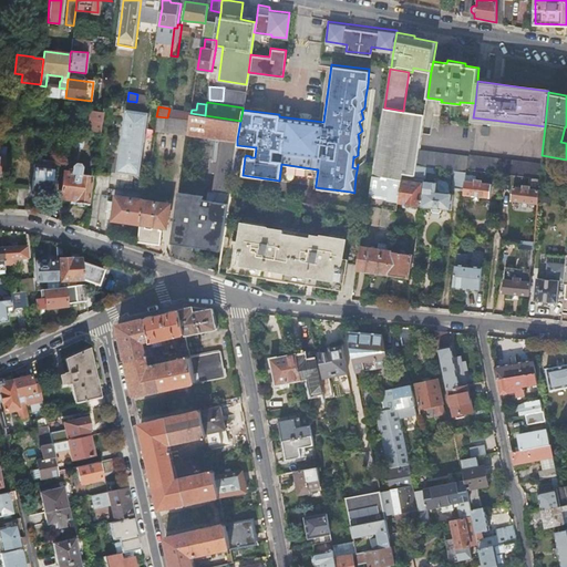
[(403,174),(415,176),(418,165),(420,151),(425,114),(403,111),(384,107),(372,175),(402,179),(403,174)]
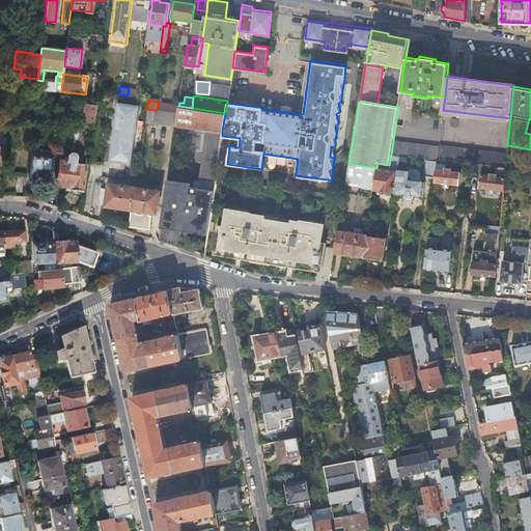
[(95,106),(95,105),(84,104),(81,122),(93,123),(95,106)]
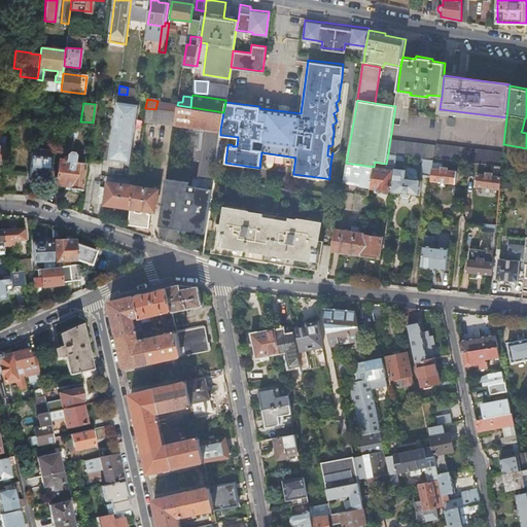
[(190,107),(177,105),(176,111),(177,111),(176,124),(202,128),(206,128),(207,128),(220,130),(223,112),(190,107)]
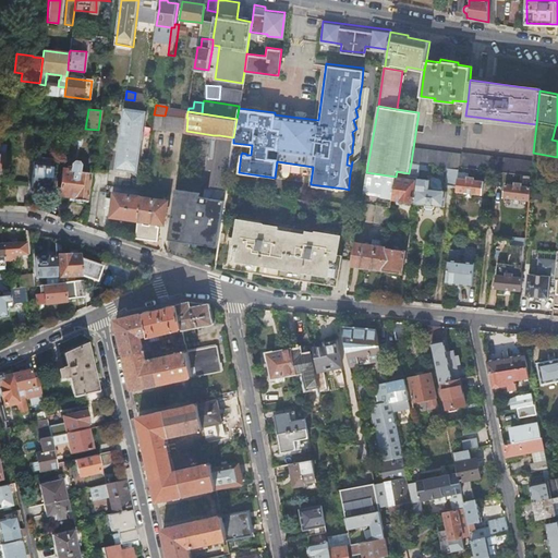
[(153,130),(185,134),(186,131),(187,118),(186,118),(165,116),(154,114),(153,130)]
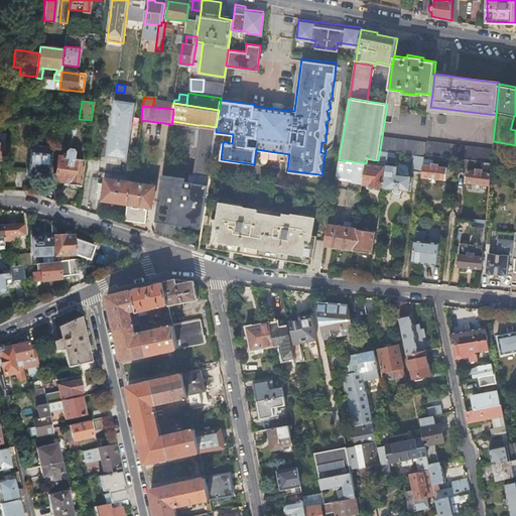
[(190,223),(202,225),(211,162),(216,132),(216,127),(203,125),(195,175),(189,174),(187,182),(173,179),(173,174),(164,173),(157,216),(176,219),(182,213),(190,223)]
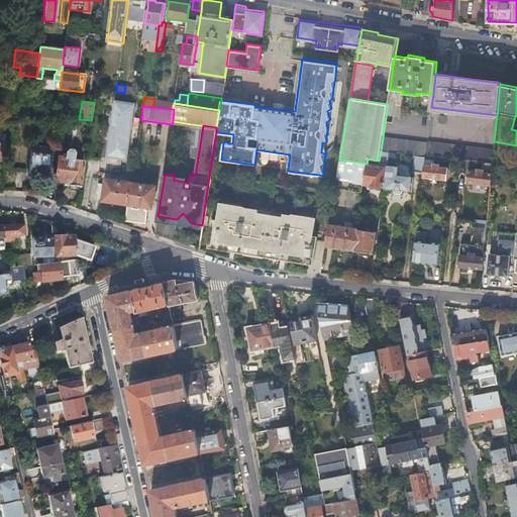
[(383,137),(381,150),(415,153),(425,154),(426,156),(426,153),(427,142),(383,137)]
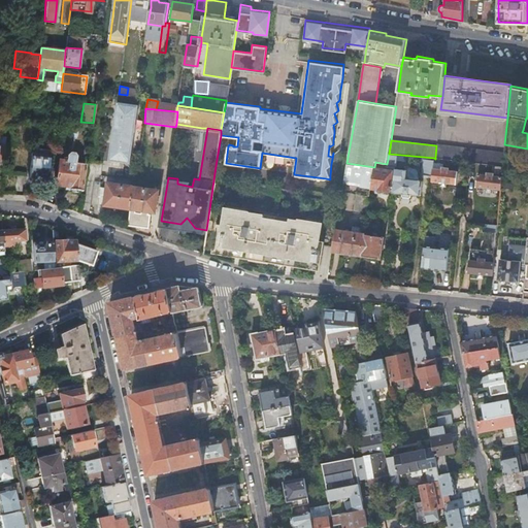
[(493,163),(503,164),(504,151),(436,143),(436,145),(435,157),(469,161),(493,163)]
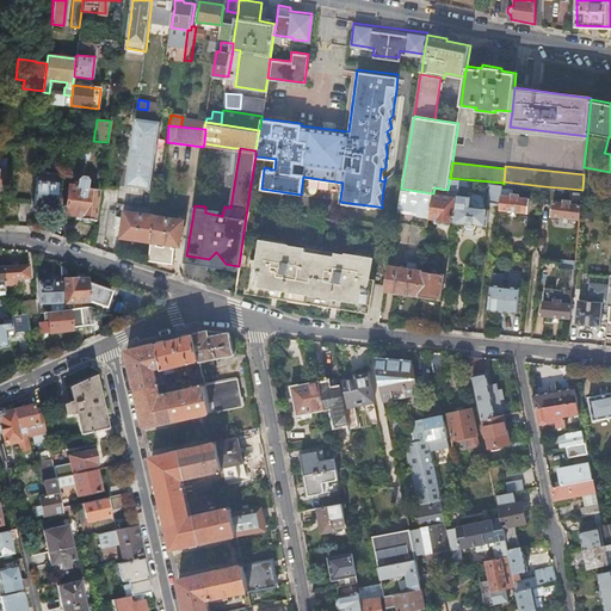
[(73,168),(71,168),(63,213),(81,215),(81,217),(94,220),(98,189),(86,186),(87,179),(85,177),(81,177),(79,173),(73,172),(73,168)]
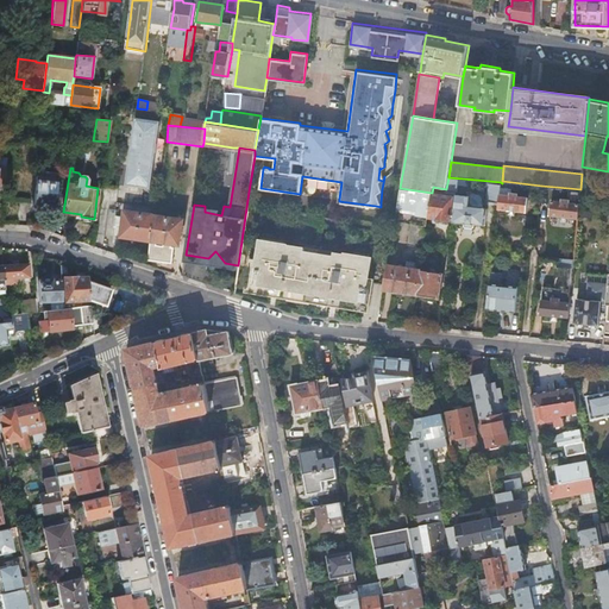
[(37,180),(33,203),(42,205),(42,206),(54,207),(57,182),(37,180)]
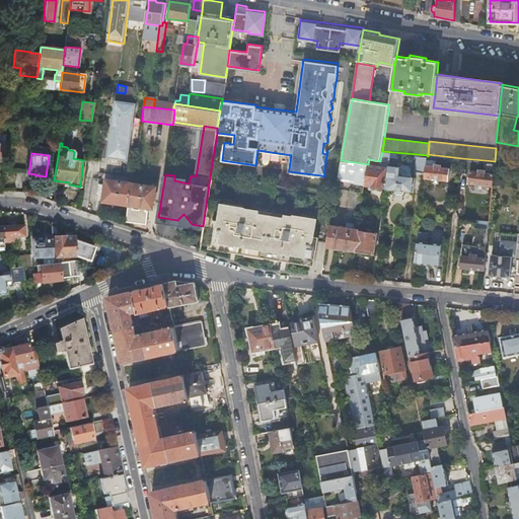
[(415,172),(425,173),(426,161),(427,159),(427,155),(417,154),(415,172)]
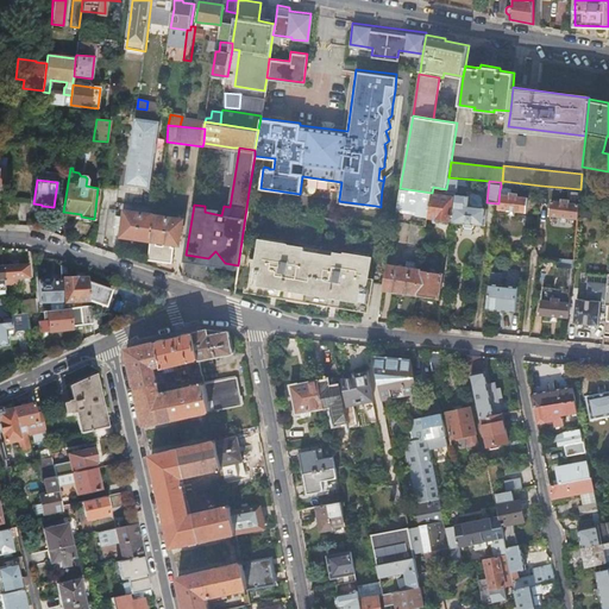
[(501,187),(500,189),(498,203),(498,207),(526,211),(528,196),(518,195),(518,192),(512,190),(512,188),(501,187)]
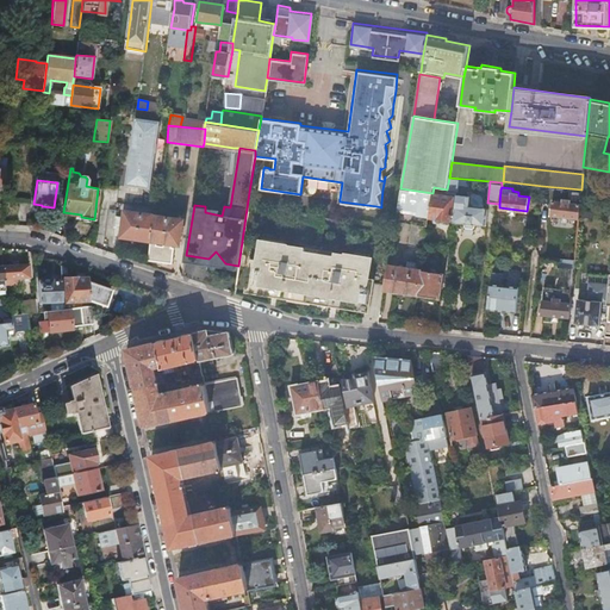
[(429,216),(433,193),(400,188),(400,192),(397,210),(414,212),(409,244),(424,247),(425,243),(429,216)]
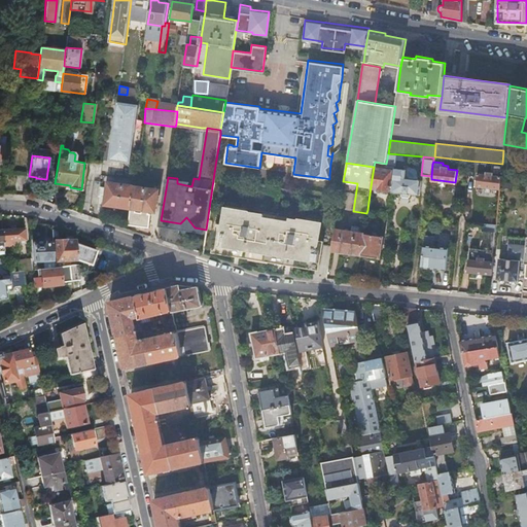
[(499,188),(501,171),(502,164),(492,163),(492,172),(487,172),(486,174),(477,173),(476,185),(499,188)]
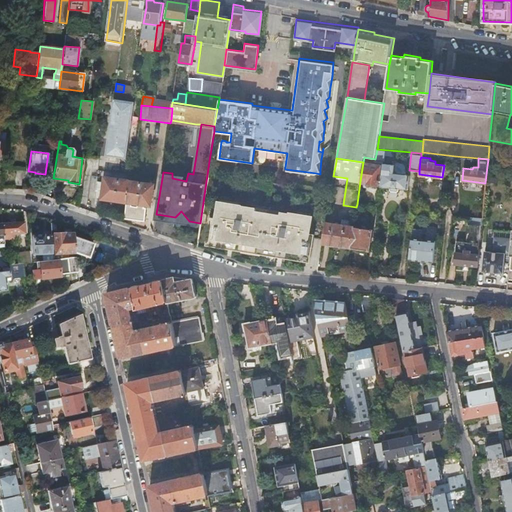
[(383,163),(381,185),(391,186),(390,189),(391,190),(398,191),(399,190),(399,187),(408,188),(409,174),(408,174),(408,173),(406,173),(405,169),(406,168),(406,167),(406,165),(406,164),(405,162),(403,161),(401,161),(399,161),(396,160),(396,159),(394,159),(394,164),(383,163)]
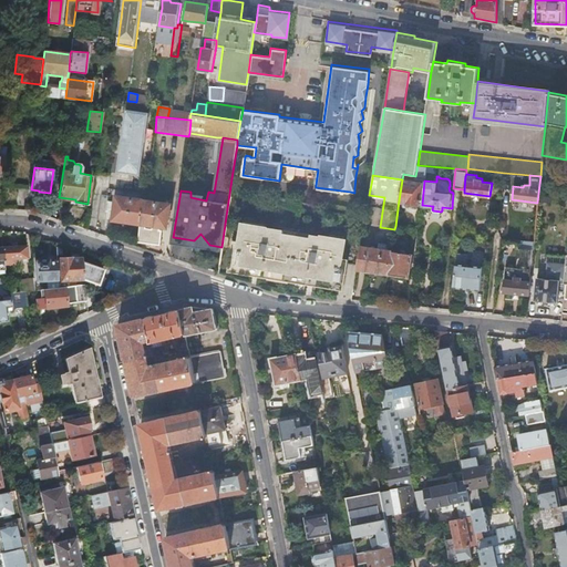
[(422,183),(402,179),(399,200),(406,202),(406,203),(419,204),(422,183)]
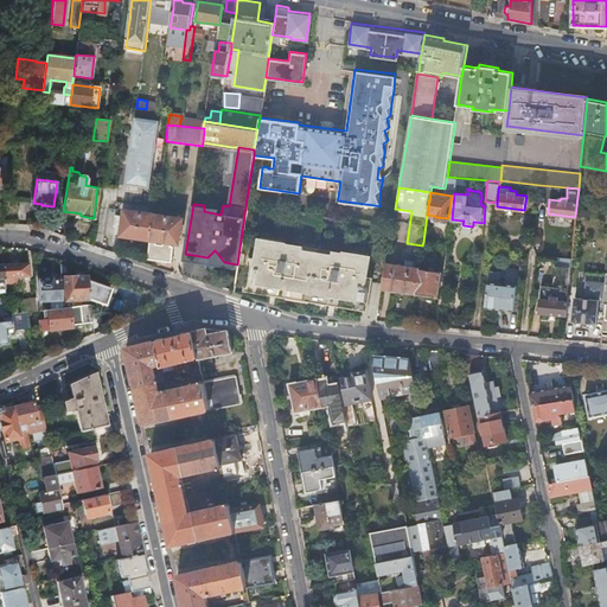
[(121,236),(152,241),(155,216),(125,211),(123,217),(116,216),(115,225),(122,227),(121,236)]
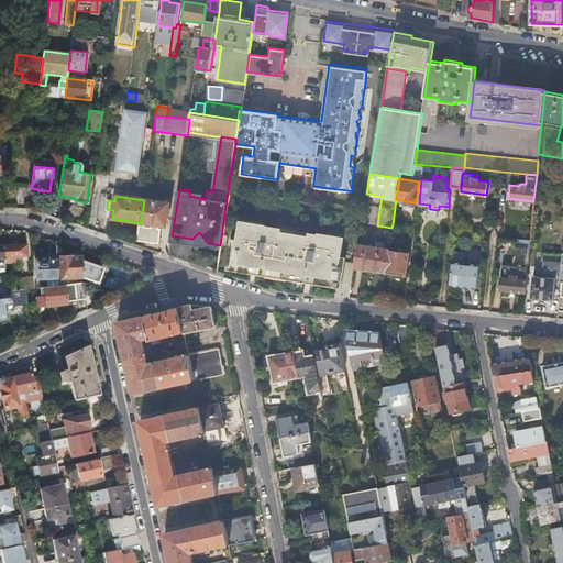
[(144,200),(141,223),(166,227),(169,203),(144,200)]
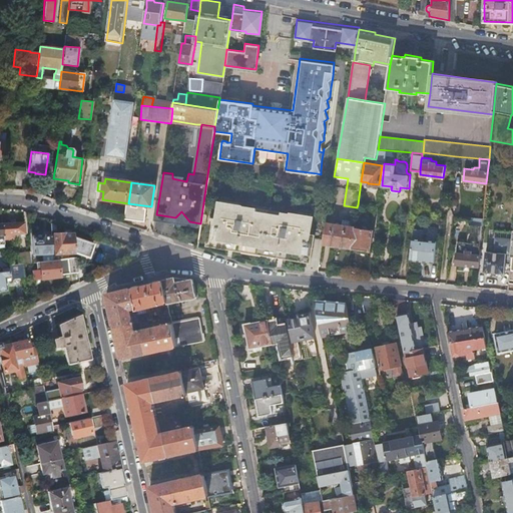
[(218,200),(212,240),(228,242),(227,243),(241,246),(242,244),(278,250),(278,251),(292,253),(292,252),(305,254),(312,213),(290,209),(290,211),(282,210),(281,213),(254,209),(254,206),(241,204),(241,203),(218,200)]
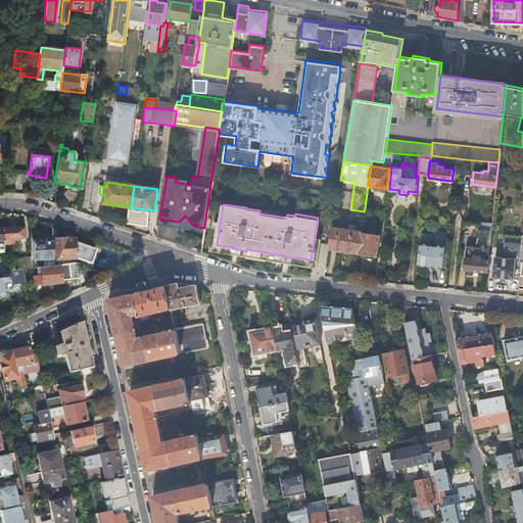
[(423,216),(436,217),(437,208),(424,206),(423,216)]
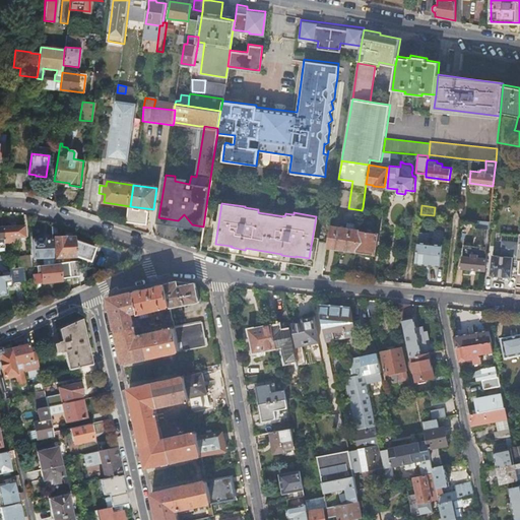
[(475,228),(489,229),(490,220),(476,219),(475,228)]
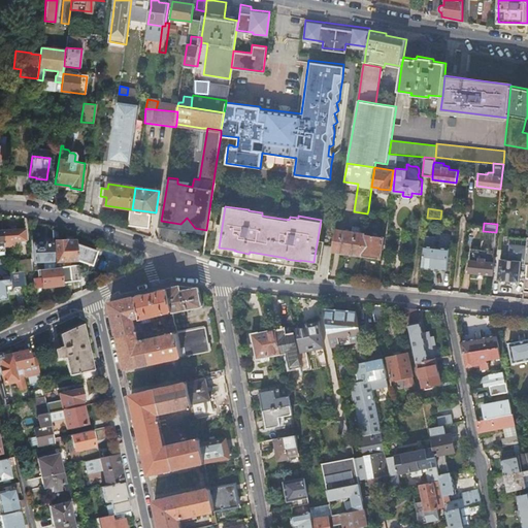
[(352,230),(364,232),(365,226),(353,224),(352,230)]
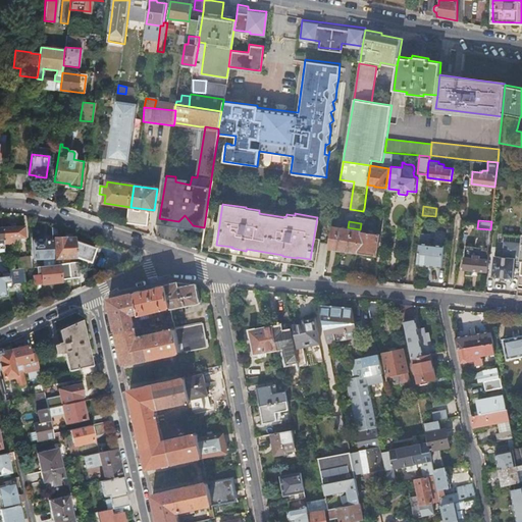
[(357,251),(360,229),(348,227),(344,226),(344,225),(341,224),(341,226),(332,225),(328,247),(357,251)]
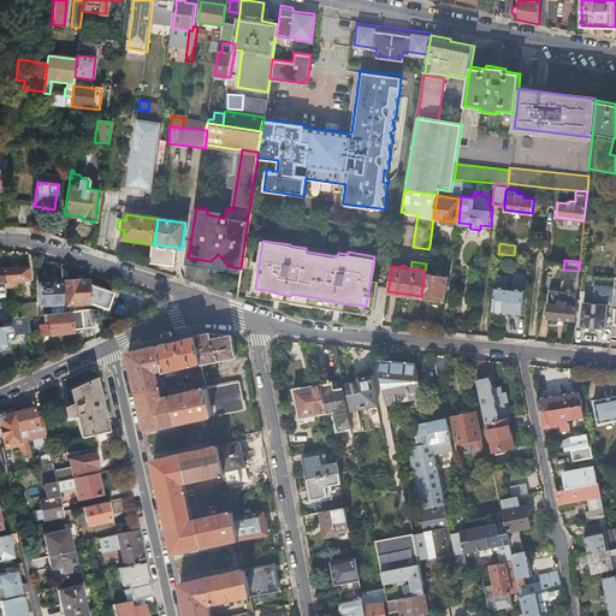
[(29,266),(4,268),(6,288),(22,286),(22,284),(17,284),(17,282),(30,280),(29,266)]
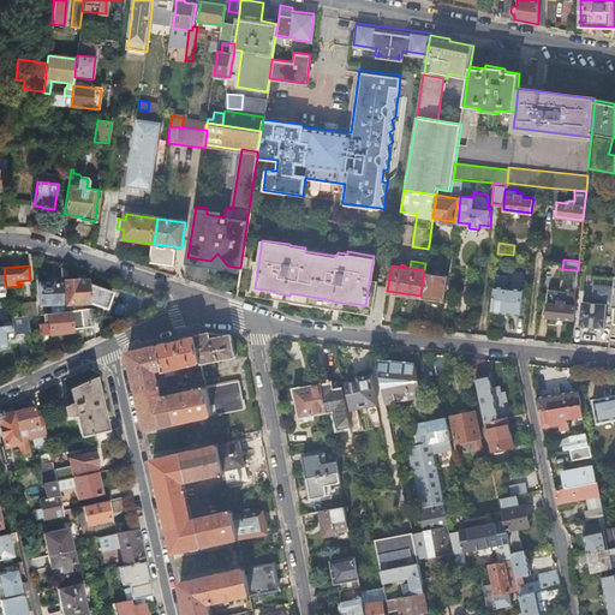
[(421,296),(443,299),(447,274),(424,270),(421,296)]
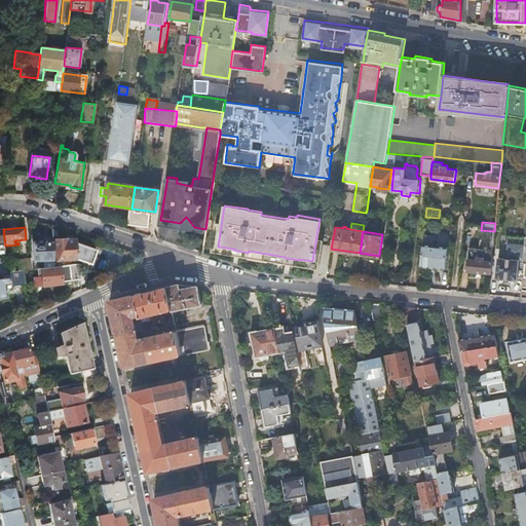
[(55,240),(57,259),(76,259),(77,258),(90,264),(97,250),(75,243),(75,240),(66,240),(66,239),(55,240)]
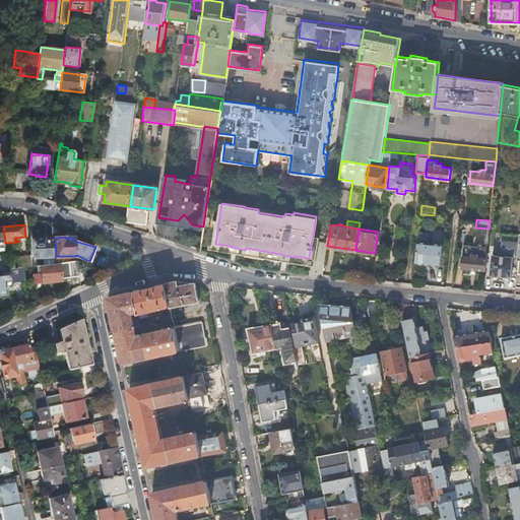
[(54,263),(54,257),(52,239),(45,239),(45,238),(34,239),(35,258),(44,257),(44,264),(54,263)]
